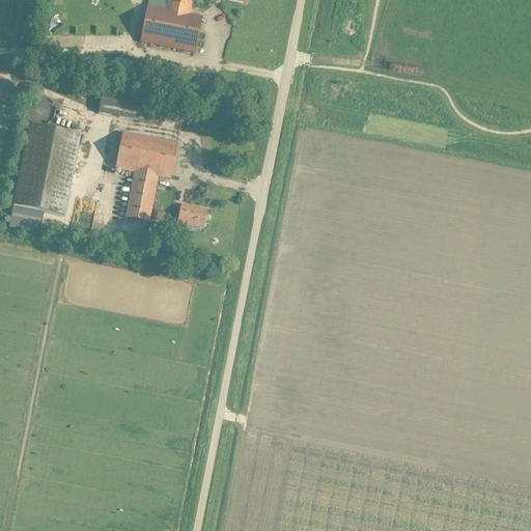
[(195,53),(202,17),(190,15),(192,0),(167,0),(166,9),(147,6),(140,43),(195,53)]
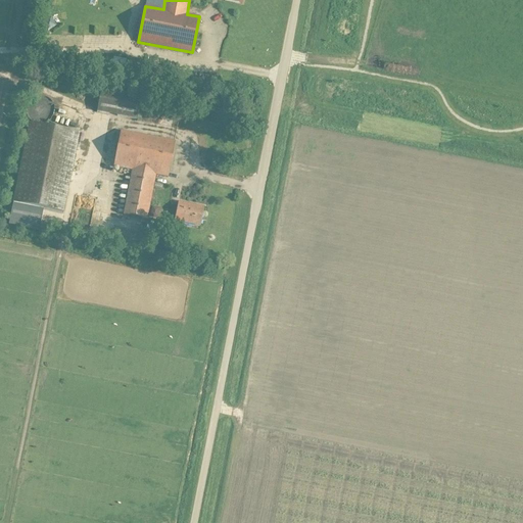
[(137,120),(141,95),(100,88),(96,111),(137,120)]
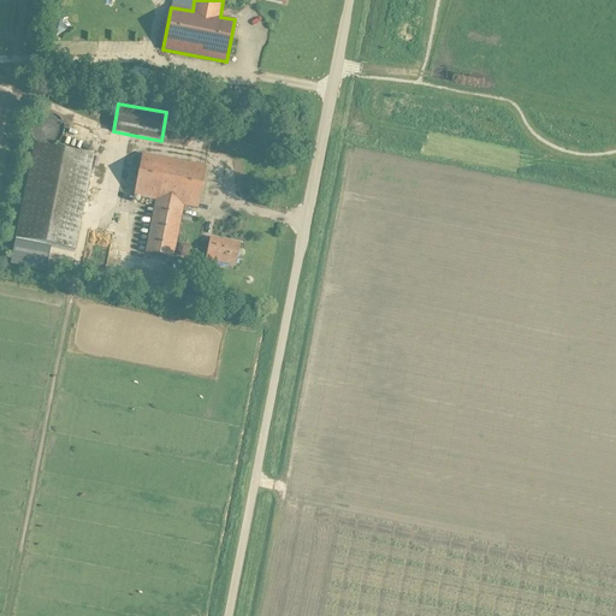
[(93,157),(34,144),(11,262),(47,268),(52,246),(75,250),(93,157)]
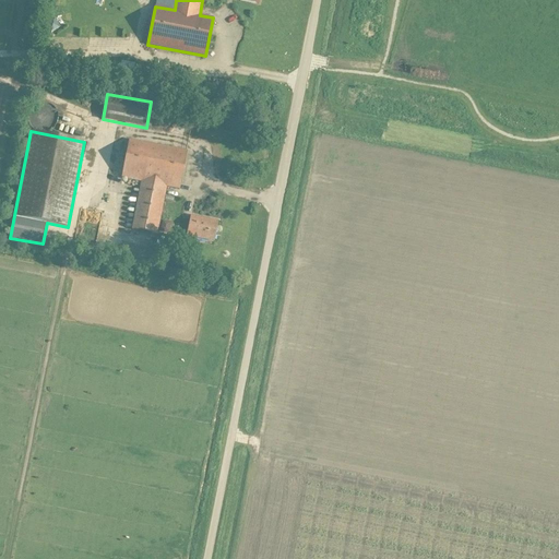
[(179,189),(187,151),(129,140),(121,178),(141,181),(132,229),(156,234),(166,187),(179,189)]
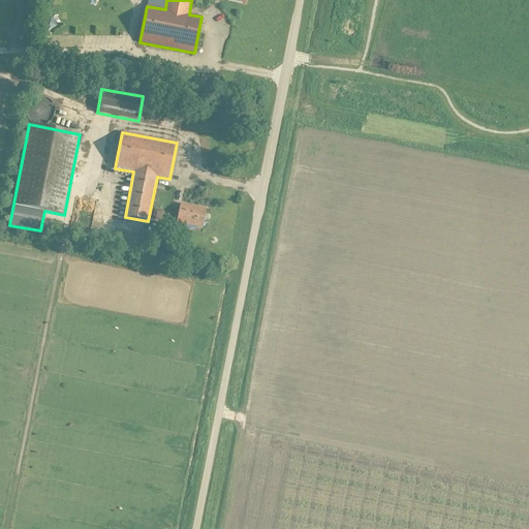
[(201,228),(206,210),(181,205),(177,223),(201,228)]
